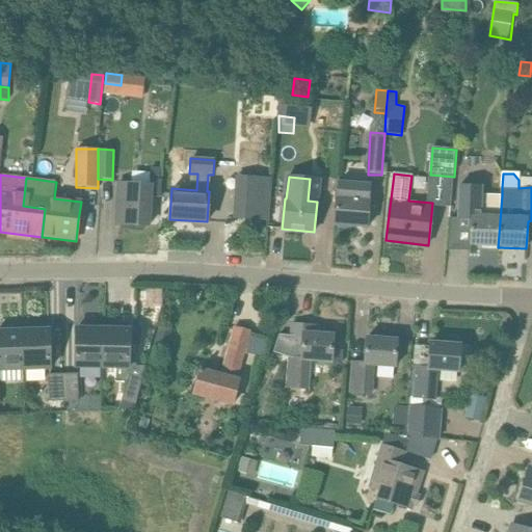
[(150,185),(118,184),(116,224),(132,225),(134,231),(142,231),(145,227),(149,227),(151,197),(161,197),(162,181),(150,180),(150,185)]
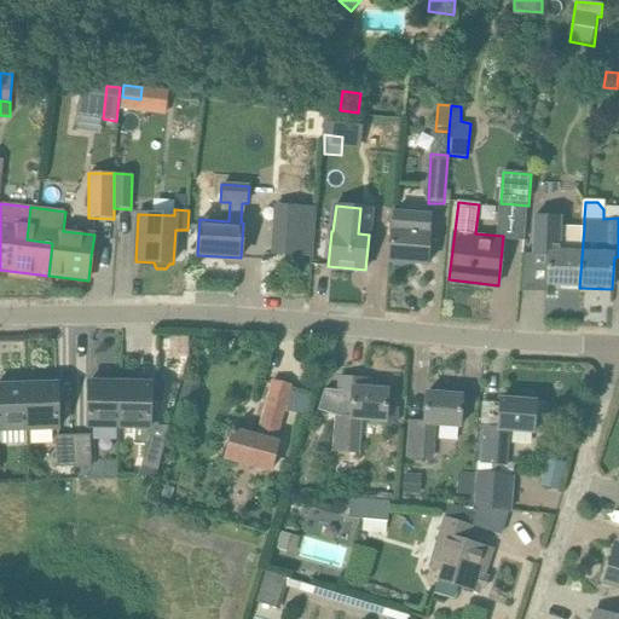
[(431,214),(394,212),(389,262),(427,266),(431,214)]
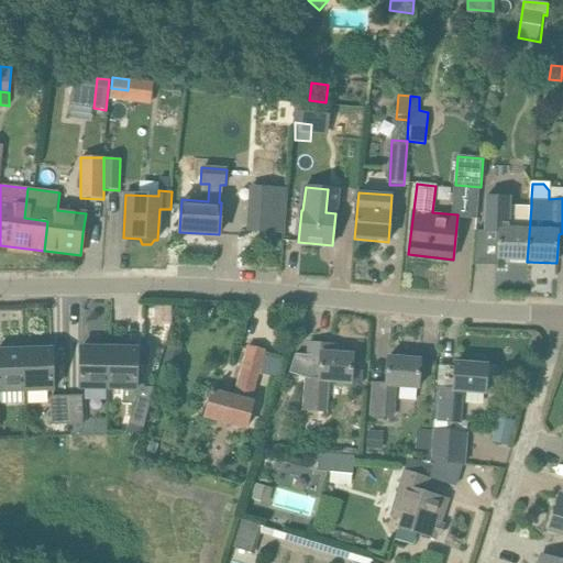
[(498,260),(527,262),(531,207),(509,207),(509,198),(487,197),(486,232),(498,233),(498,260)]
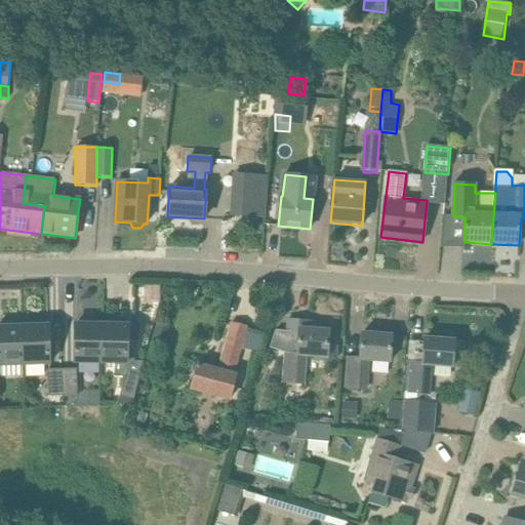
[(101,363),(102,323),(86,323),(86,325),(75,325),(74,362),(101,363)]
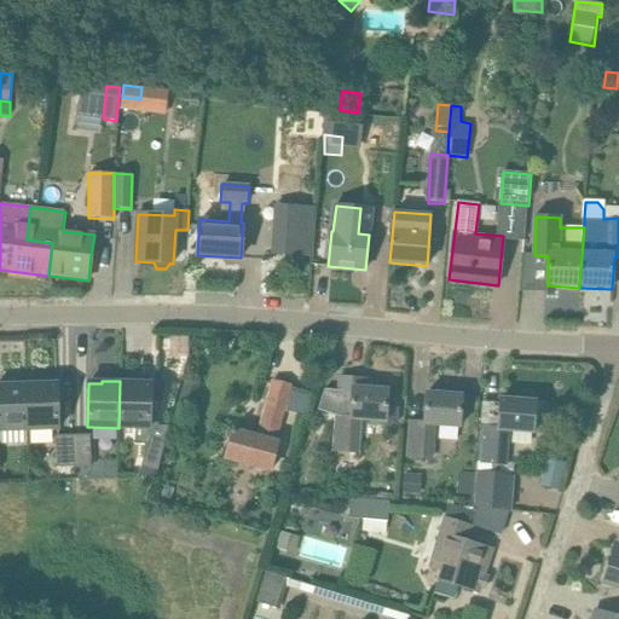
[(138,382),(120,381),(119,428),(150,429),(151,385),(138,385),(138,382)]
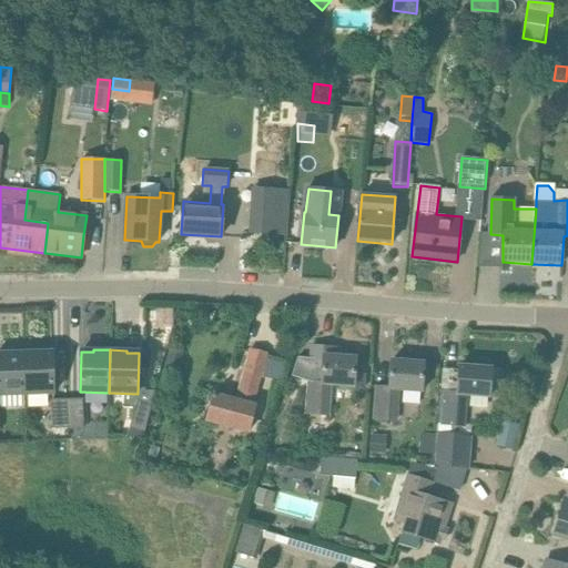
[(213,395),(206,421),(249,433),(255,406),(253,406),(253,405),(267,355),(251,350),(236,402),(213,395)]
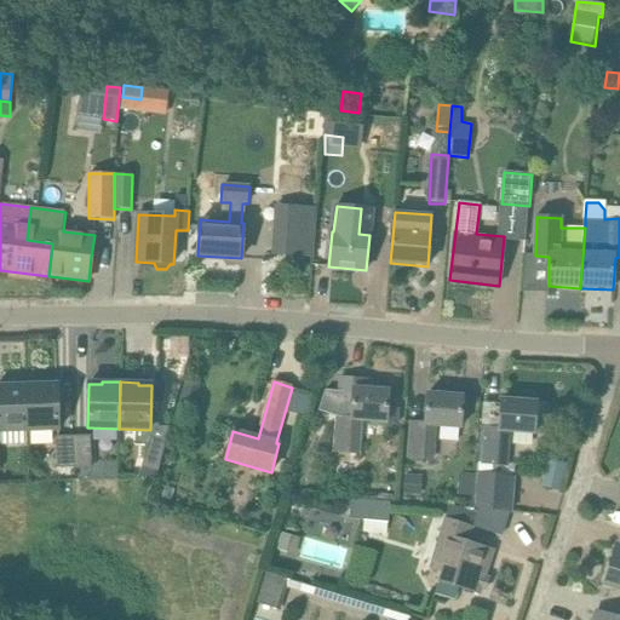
[(44,383),(26,384),(27,431),(58,430),(57,385),(44,386),(44,383)]
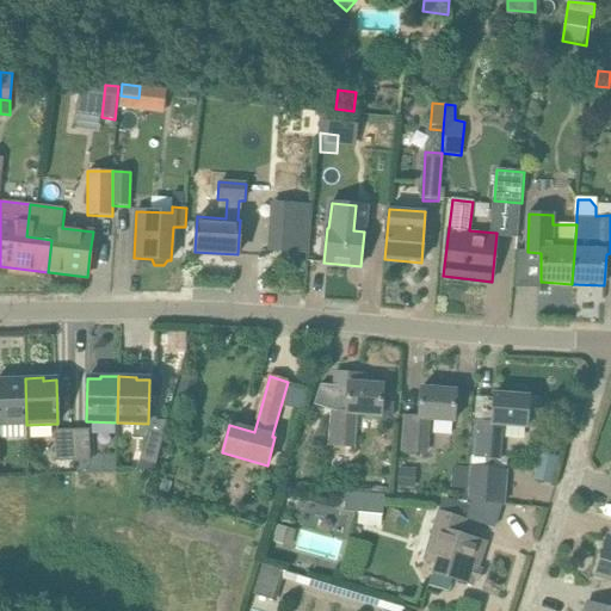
[(0,425),(26,425),(25,378),(7,380),(7,382),(0,381),(0,425)]
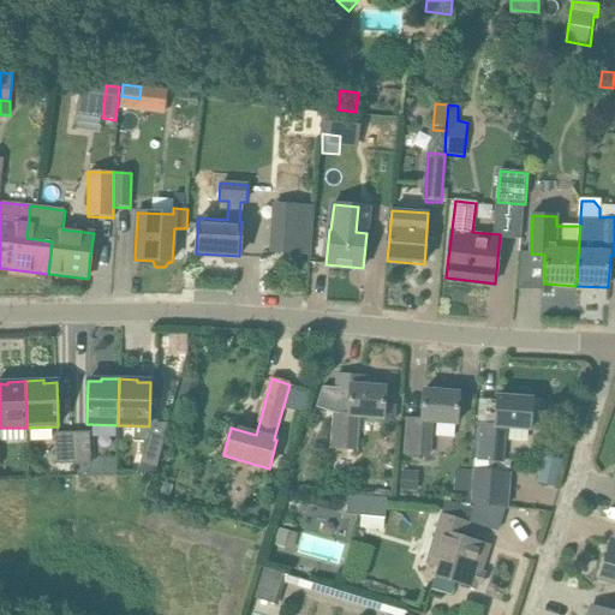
[(386,388),(351,386),(348,416),(334,415),(332,448),(356,451),(358,418),(383,419),(386,388)]
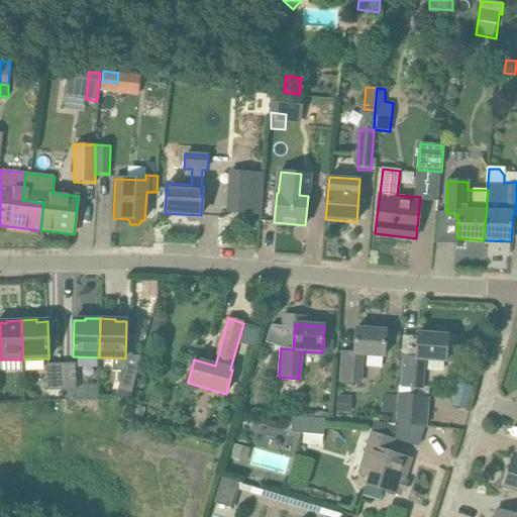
[(386,331),(356,328),(353,353),(342,352),(340,383),(363,384),(364,356),(384,358),(386,331)]
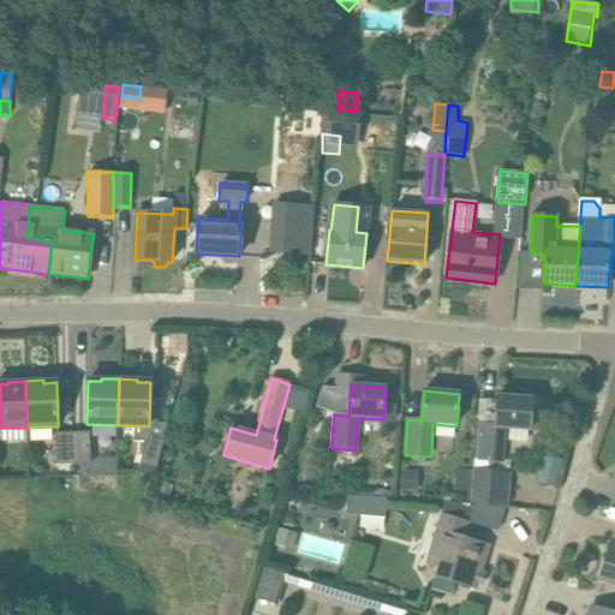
[(548,400),(497,396),(495,425),(481,424),(478,460),(502,463),(505,429),(545,433),(548,400)]
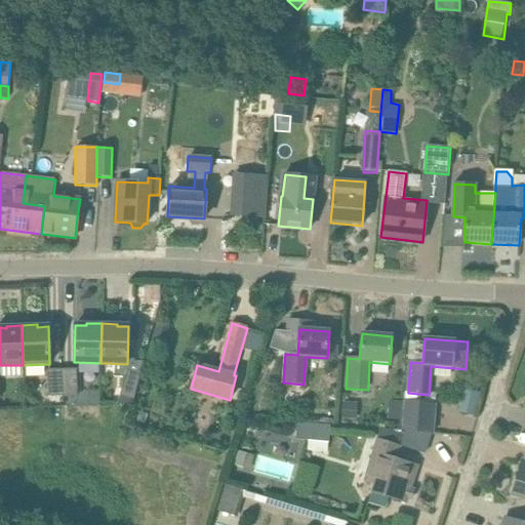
[(77,369),(63,370),(63,396),(78,396),(77,369)]
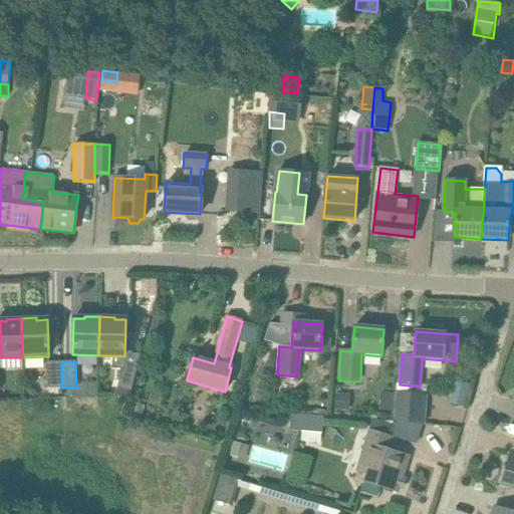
[(61,388),(61,362),(47,362),(47,389),(61,388)]
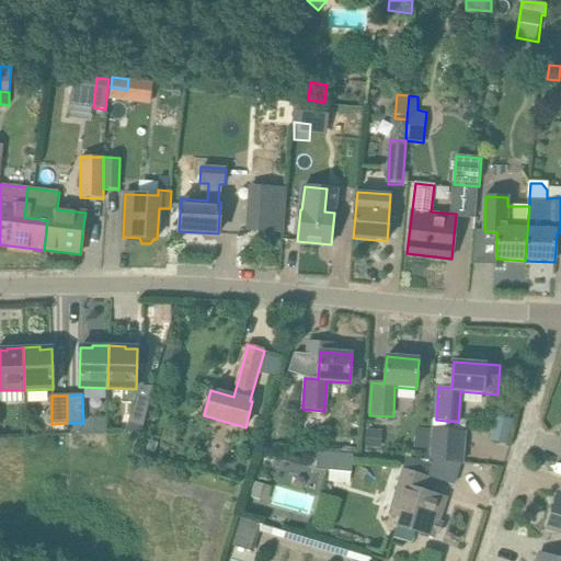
[(150,400),(135,397),(127,424),(142,427),(150,400)]
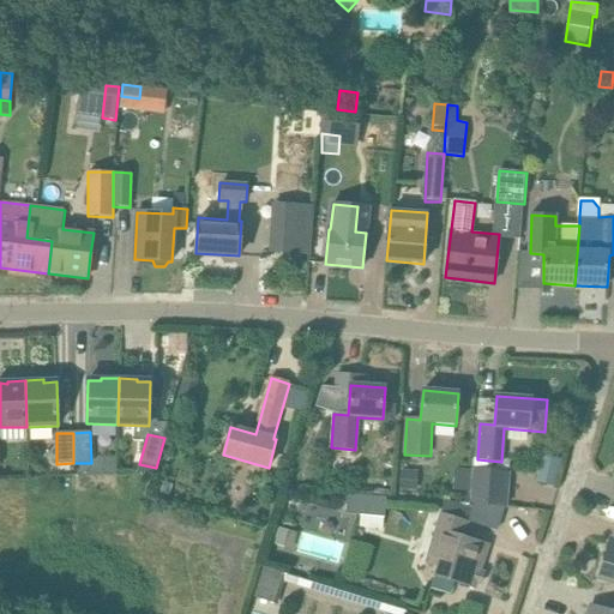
[(541,455),(535,482),(554,487),(561,459),(541,455)]
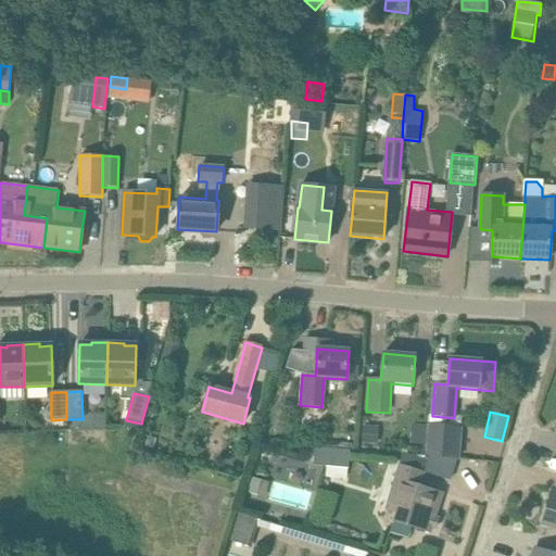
[(378,424),(363,422),(361,441),(376,442),(378,424)]
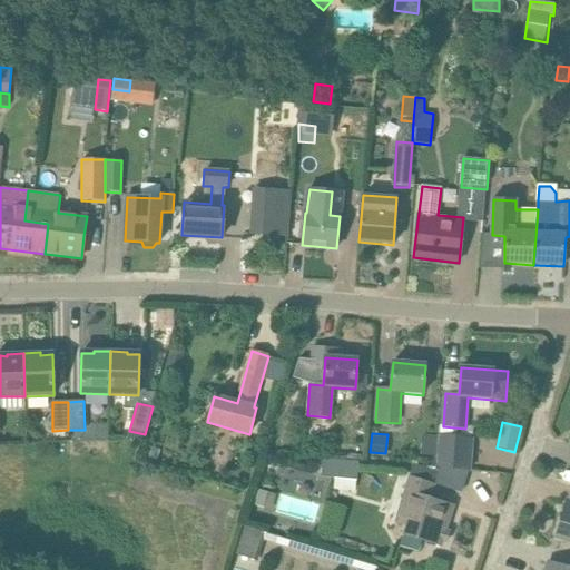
[(469,471),(472,440),(438,436),(434,469),(469,471)]
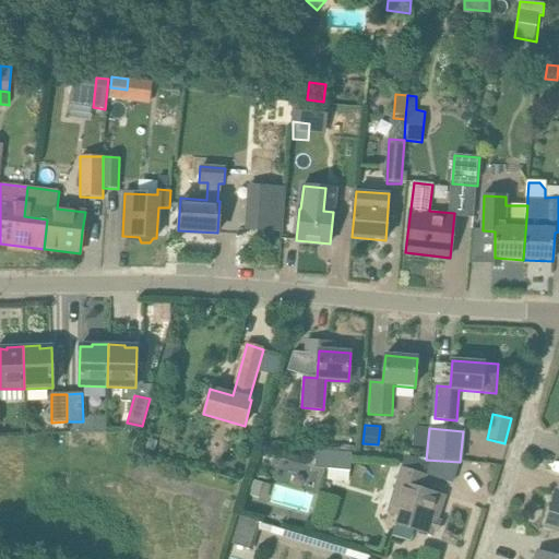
[(316,451),(314,465),(347,466),(348,452),(325,451),(316,451)]
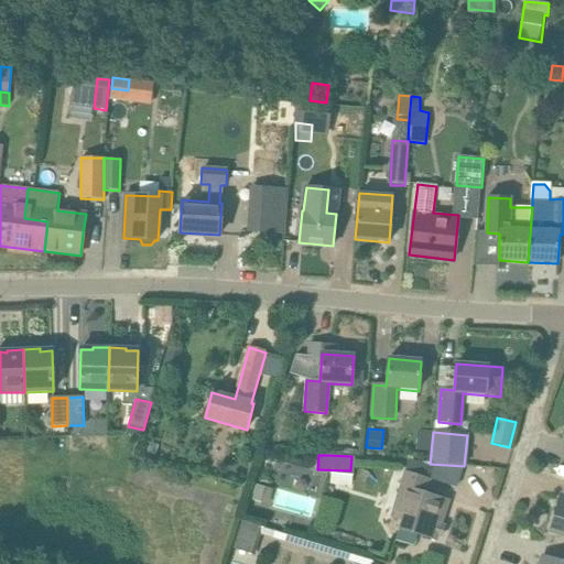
[(433,468),(409,461),(391,514),(402,518),(399,527),(437,540),(438,537),(441,538),(444,525),(442,525),(448,501),(425,495),(433,468)]
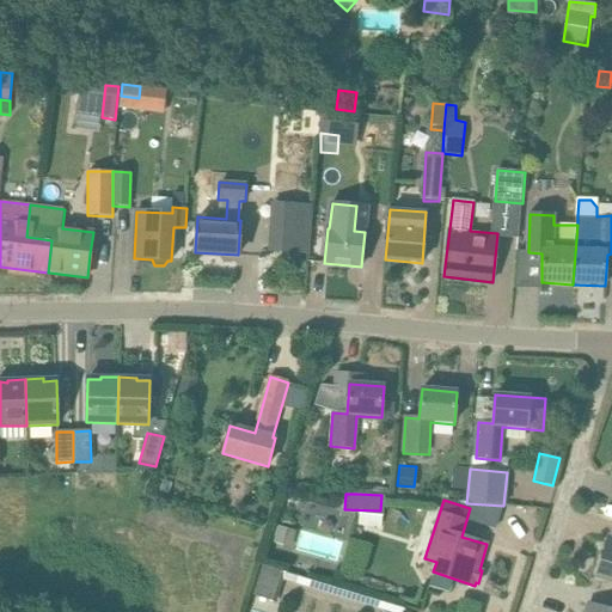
[(297,532),(274,525),(269,542),(293,549),(297,532)]
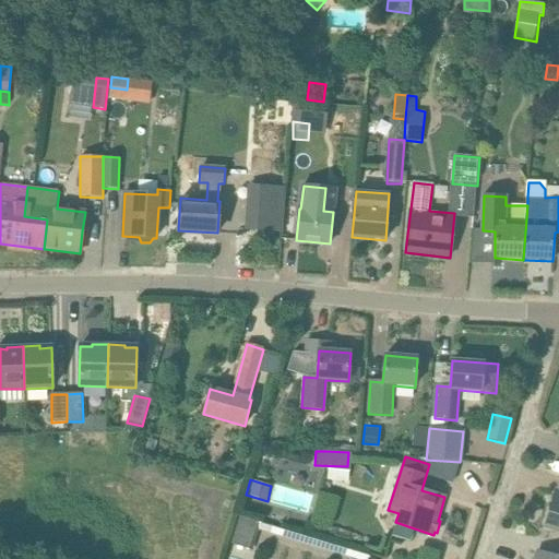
[(558,492),(556,491),(545,527),(558,531),(558,492)]
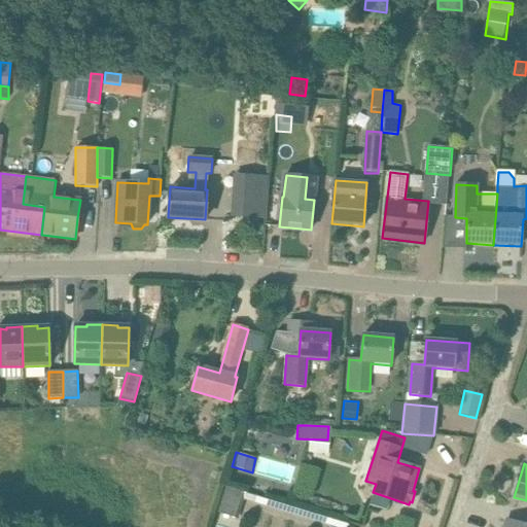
[(247,493),(224,486),(216,513),(239,519),(247,493)]
